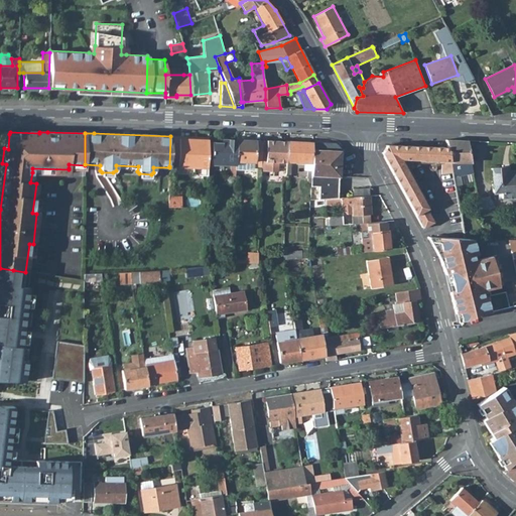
[(170,136),(169,166),(194,167),(192,174),(206,175),(208,139),(179,138),(179,137),(170,136)]
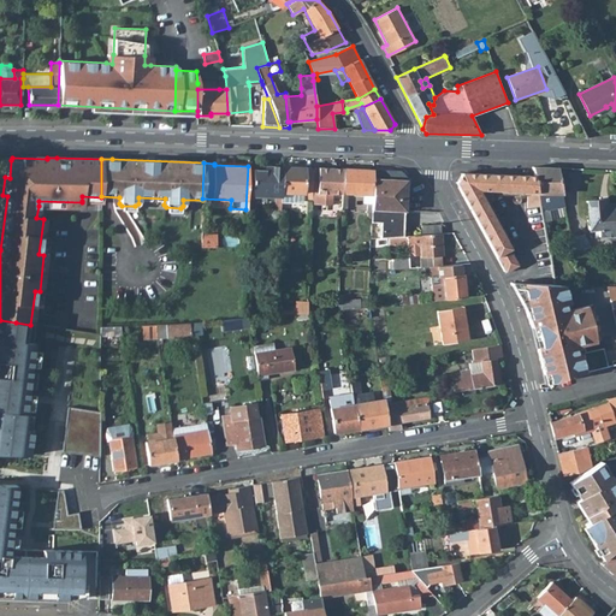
[(253,170),(252,196),(274,197),(274,212),(280,211),(282,202),(283,167),(264,166),(264,171),(253,170)]
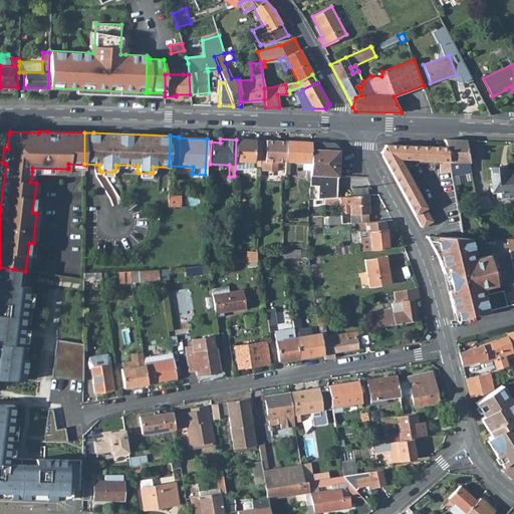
[(448,162),(449,162),(451,171),(451,176),(471,172),(469,162),(465,140),(445,139),(447,147),(448,162)]
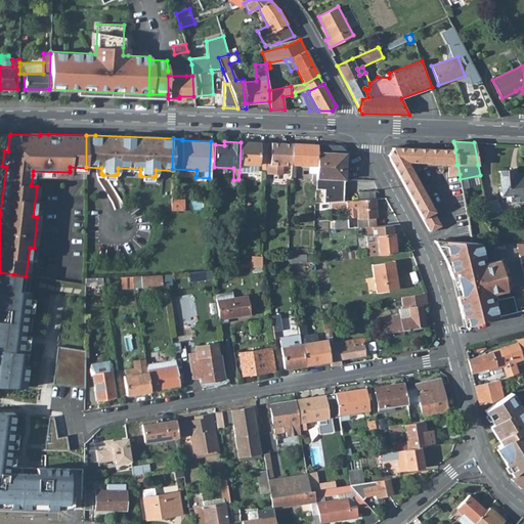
[(241,142),(239,172),(249,172),(249,168),(265,169),(266,145),(266,144),(259,144),(260,142),(241,142)]
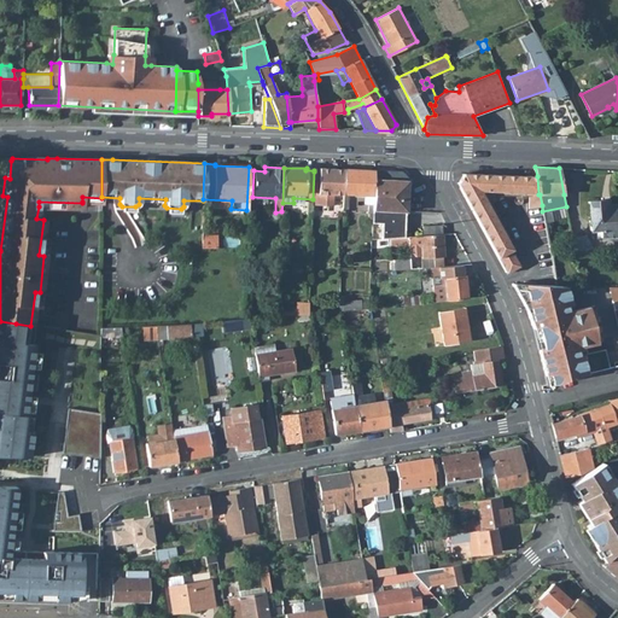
[(343,194),(344,169),(320,169),(320,172),(318,205),(333,207),(333,194),(343,194)]
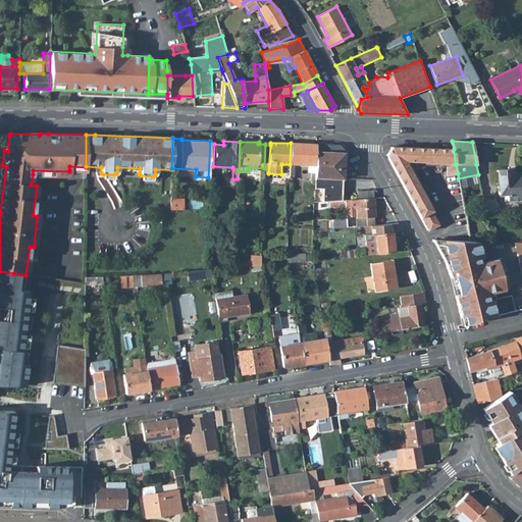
[(290,164),(290,178),(294,178),(295,163),(308,164),(315,164),(316,144),(291,143),(290,164)]
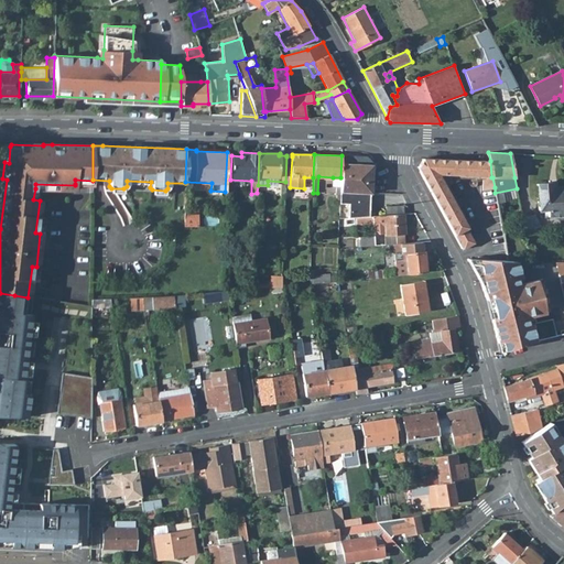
[(339,194),(338,218),(356,217),(369,217),(371,163),(367,156),(342,155),(340,177),(340,186),(339,194)]
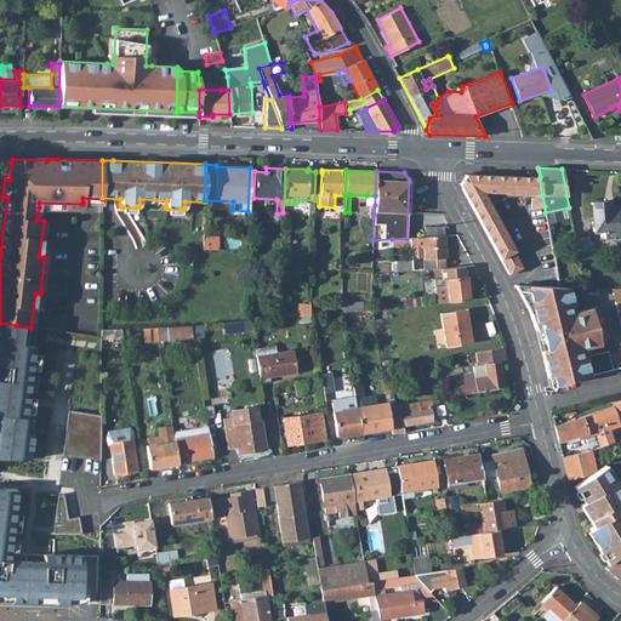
[(459,183),(461,189),(471,175),(465,175),(459,183)]
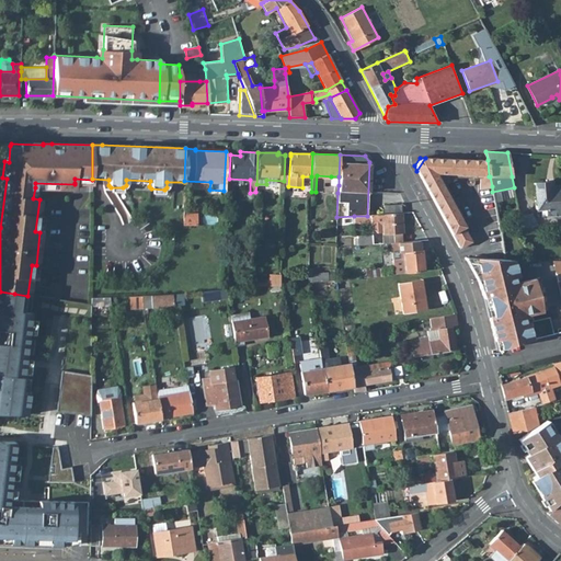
[(416,171),(459,248),(461,248),(472,242),(464,227),(465,227),(436,173),(480,174),(480,189),(492,186),(490,176),(489,176),(488,160),(425,158),(416,171)]
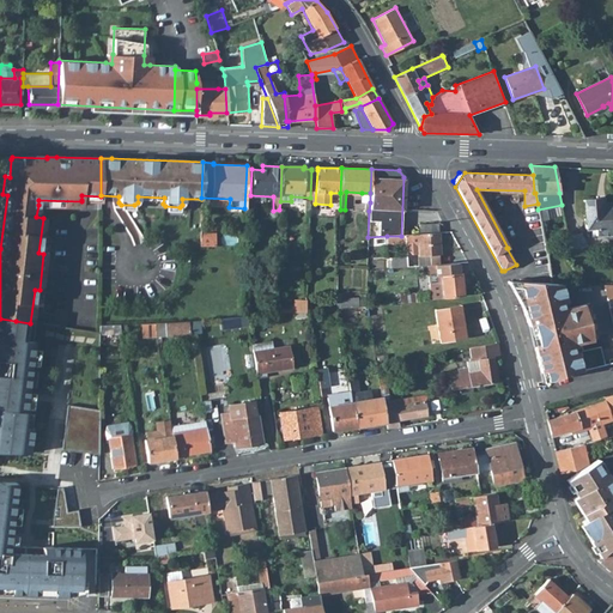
[(365,202),(370,202),(370,193),(362,193),(360,202),(365,202)]
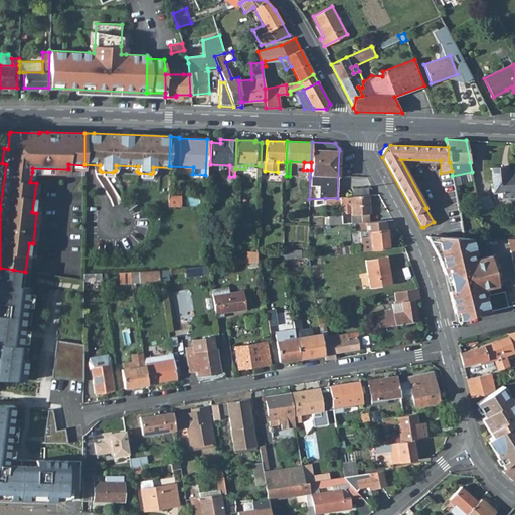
[(490,167),(492,191),(500,190),(501,197),(514,196),(514,169),(507,170),(502,171),(502,166),(490,167)]
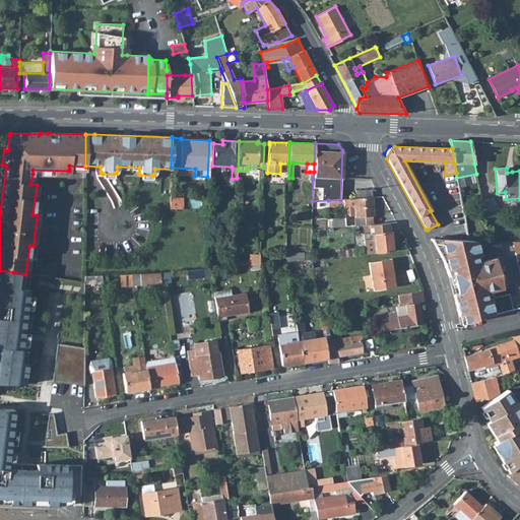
[(355,191),(356,198),(372,197),(372,190),(355,191)]
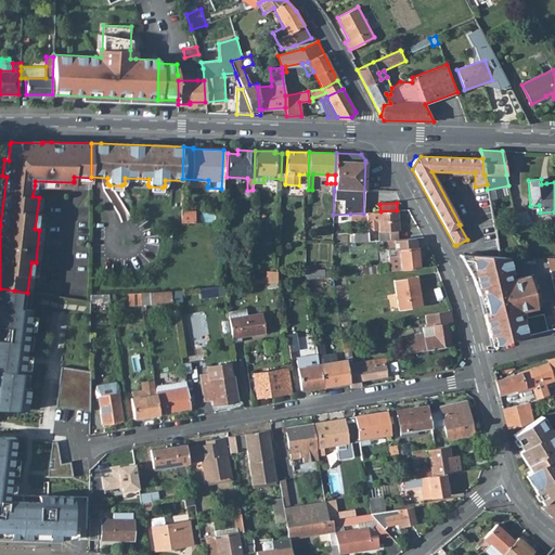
[(350,214),(350,220),(366,219),(366,224),(373,230),(378,230),(379,230),(379,231),(397,230),(398,230),(397,210),(381,211),(363,214),(350,214)]
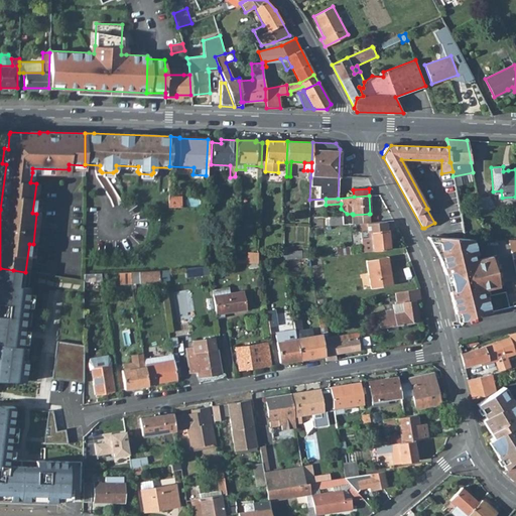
[(477,199),(480,212),(496,209),(489,196),(477,199)]
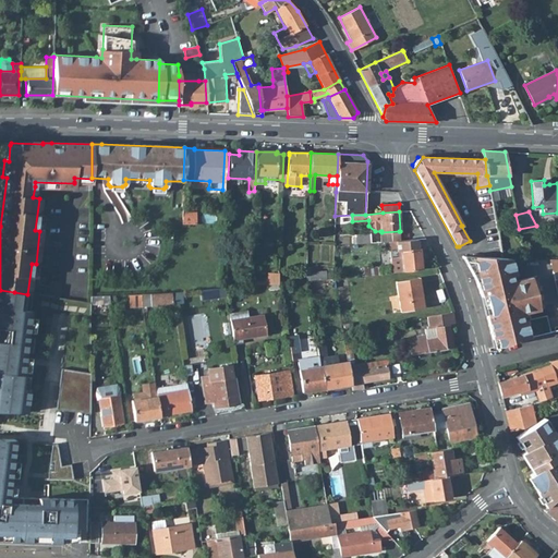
[(381,231),(380,231),(380,242),(389,241),(400,241),(399,231),(381,232),(381,231)]
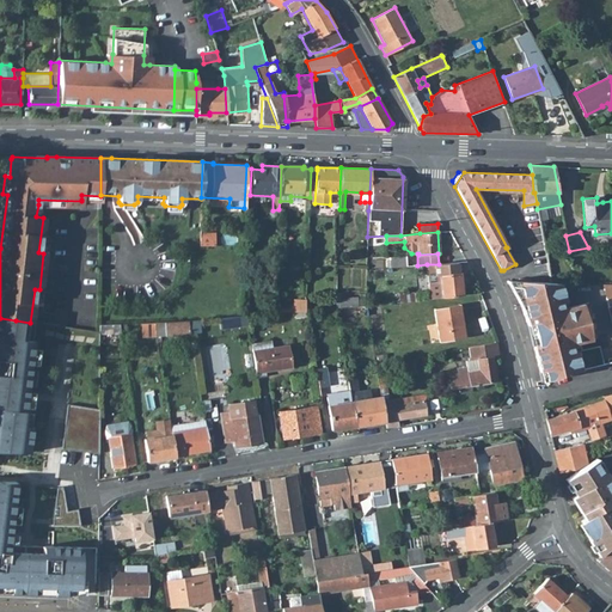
[(390,257),(391,268),(407,267),(405,256),(390,257)]
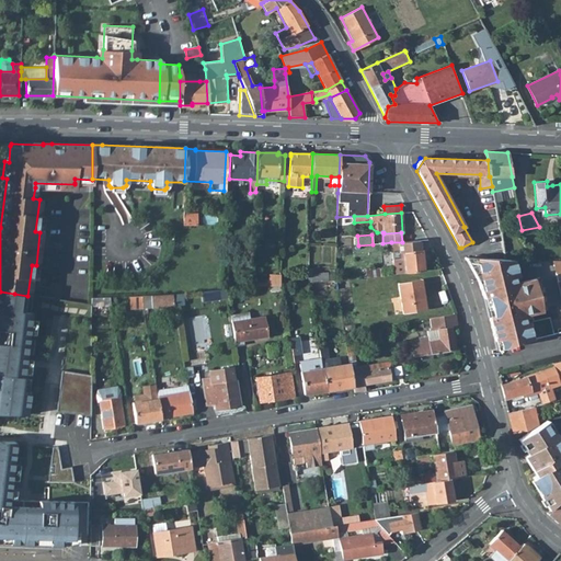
[(395,274),(424,271),(422,250),(420,250),(419,241),(402,242),(391,242),(395,274)]
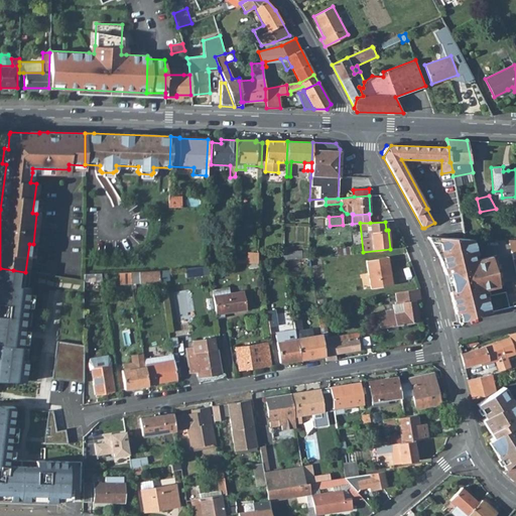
[(472,239),(427,238),(439,258),(444,274),(445,274),(455,313),(458,313),(460,320),(470,318),(470,317),(489,312),(484,290),(498,287),(491,257),(477,260),(473,241),(472,239)]
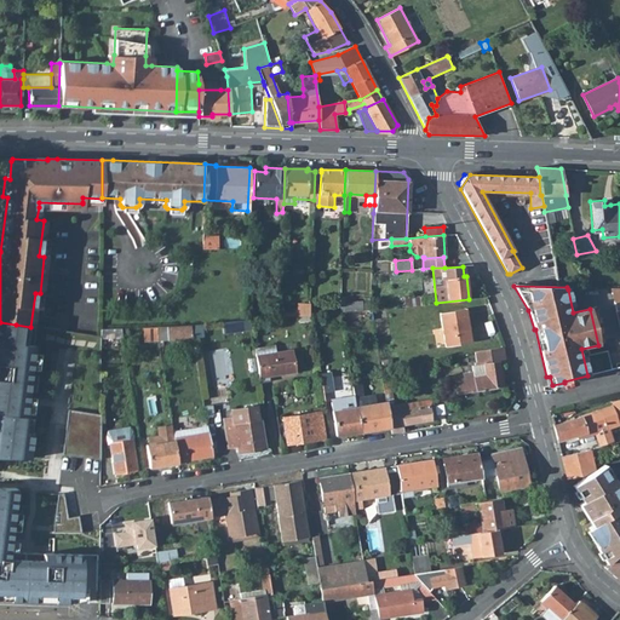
[(419,296),(406,297),(407,305),(420,304),(419,296)]
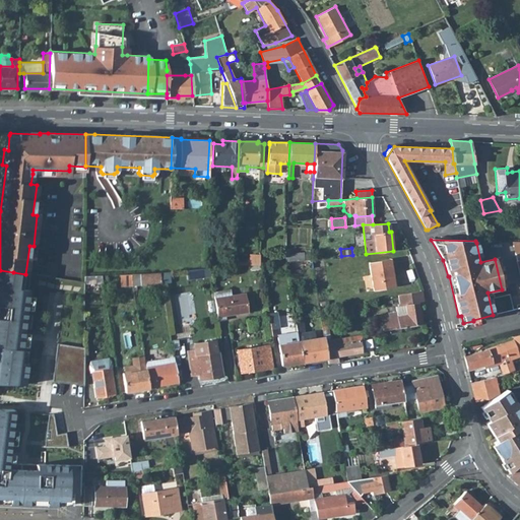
[(285,255),(285,261),(305,260),(304,254),(304,252),(289,253),(289,255),(285,255)]
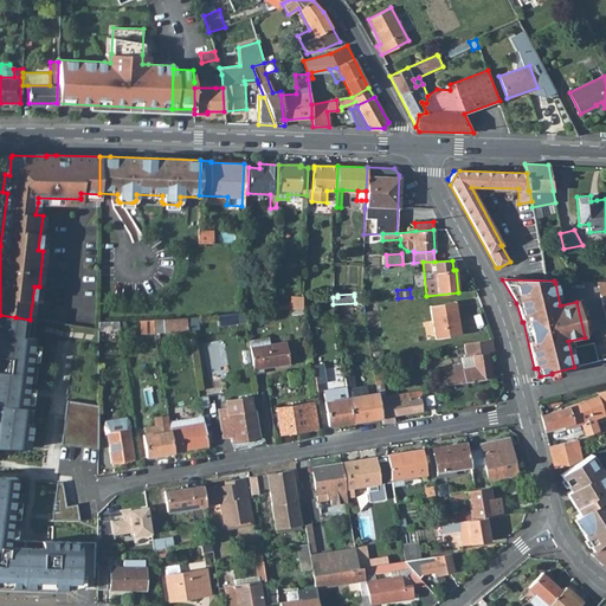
[(290,300),(290,309),(302,308),(303,300),(290,300)]
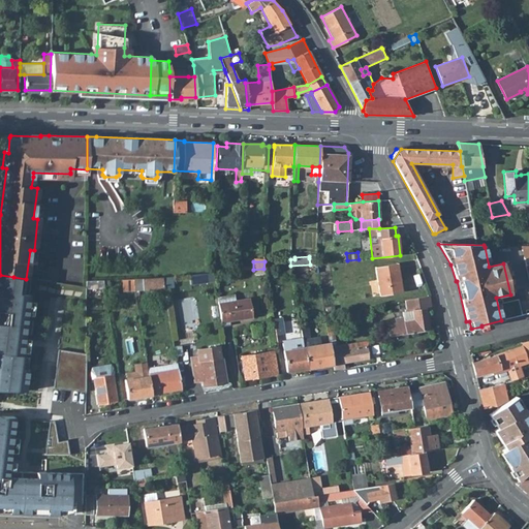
[(376,268),(380,296),(402,291),(397,265),(376,268)]
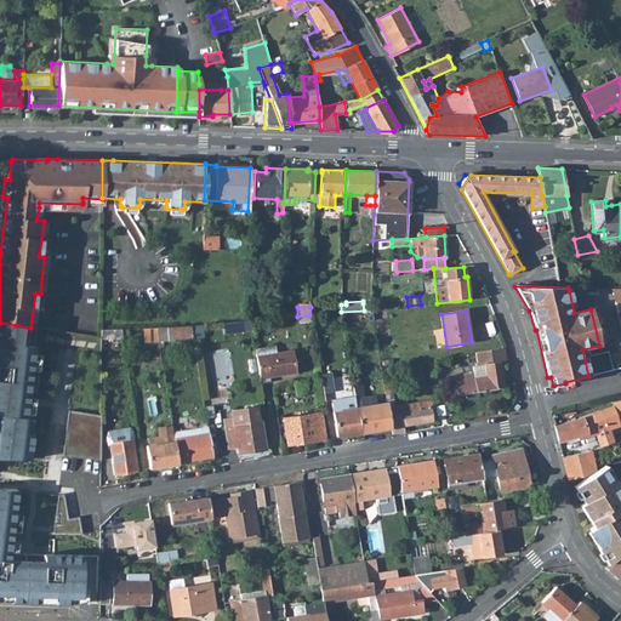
[(223,323),(223,334),(251,330),(250,320),(244,320),(223,323)]
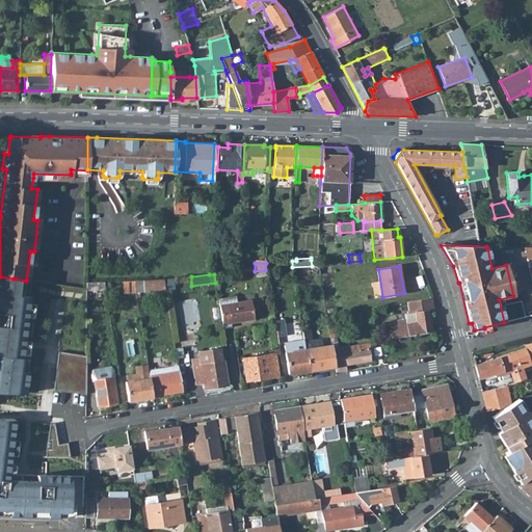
[(28,371),(21,370),(30,296),(32,283),(26,281),(0,276),(0,392),(25,393),(28,371)]
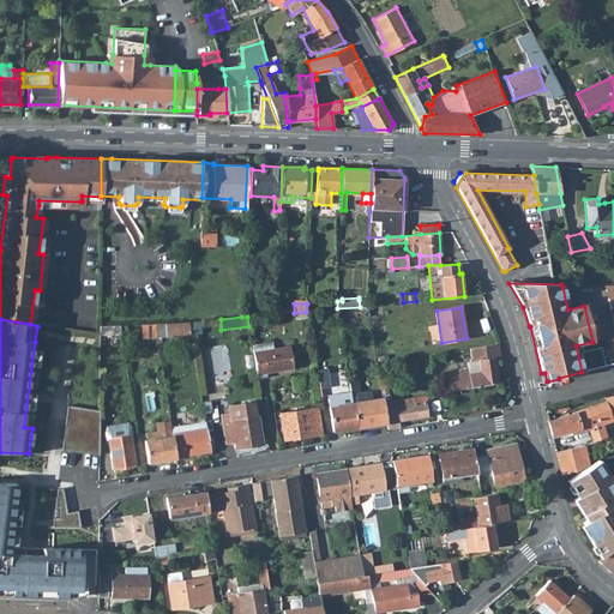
[(188,321),(191,333),(202,333),(200,320),(188,321)]
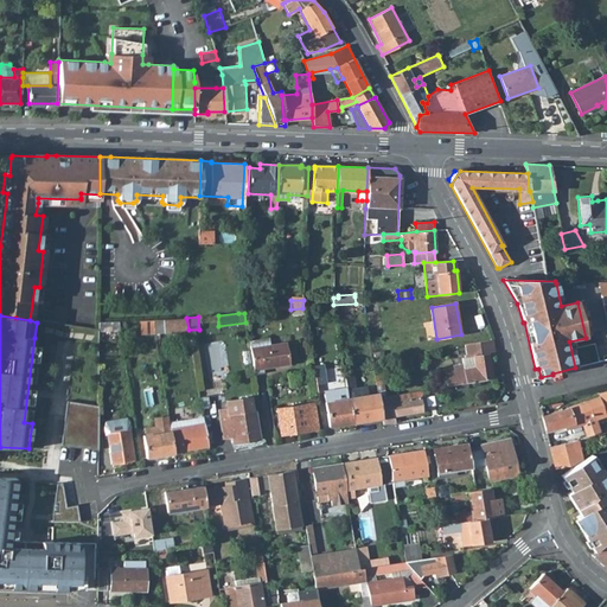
[(153,319),(154,332),(189,331),(189,330),(186,318),(153,319)]
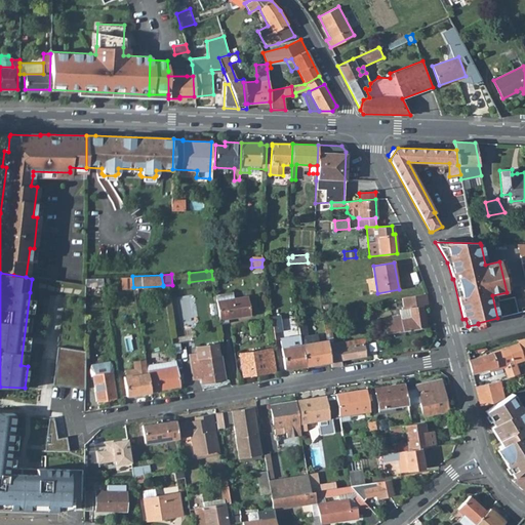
[(121,277),(123,288),(133,287),(132,276),(121,277)]
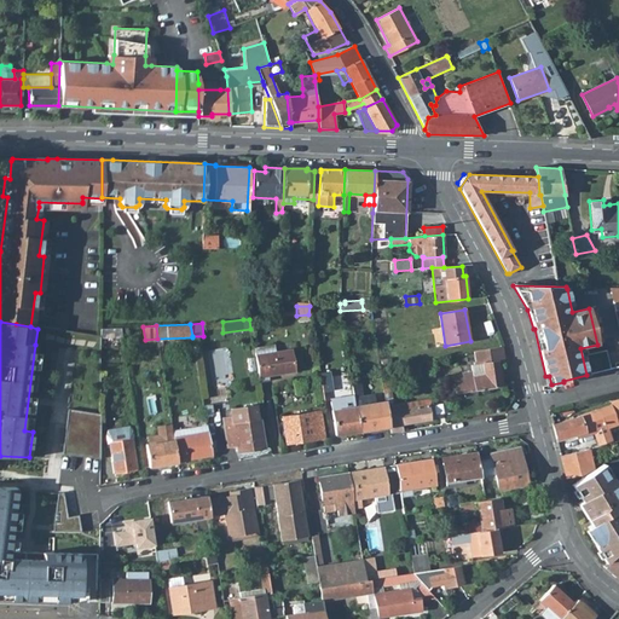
[(100,336),(100,348),(119,347),(117,340),(122,340),(120,328),(100,329),(100,336)]
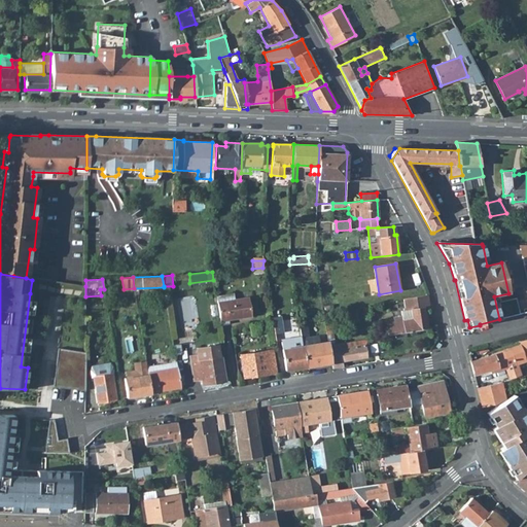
[(216,296),(221,325),(229,324),(229,319),(250,316),(247,297),(235,300),(234,293),(216,296)]
